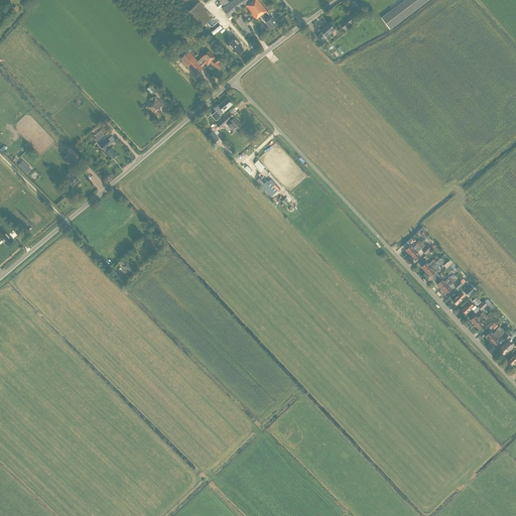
[(227,0),(219,0),(224,6),(222,8),(223,9),(229,17),(245,5),(255,20),(260,16),(262,19),(265,17),(268,20),(265,22),(270,29),(277,25),(271,17),(270,18),(266,12),(267,11),(258,0),(233,0),(229,3),(227,0)]
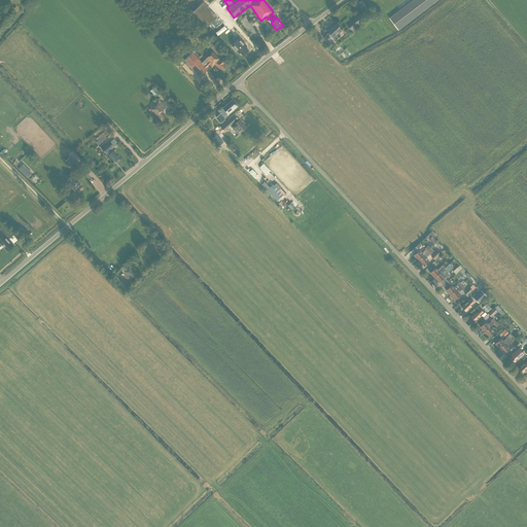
[(436,0),(413,0),(389,19),(398,30),(436,0)]
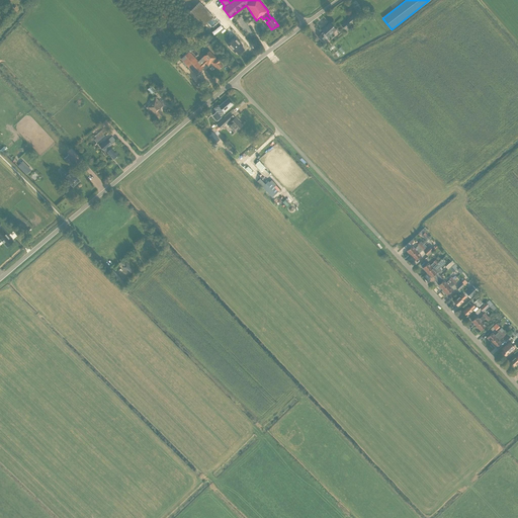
[(213,17),(199,2),(188,13),(201,28),(213,17)]
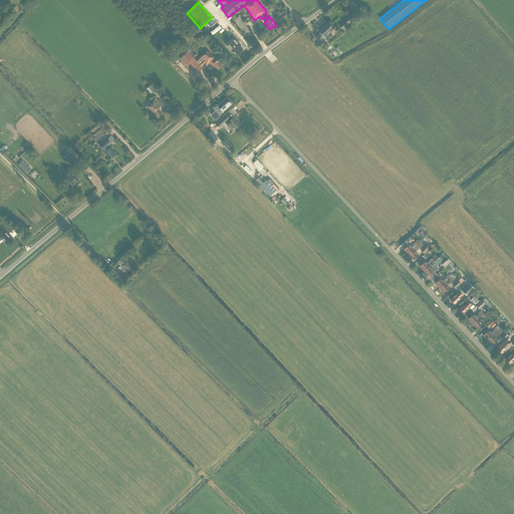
[(353,20),(349,15),(344,19),(344,20),(338,25),(342,29),(353,20)]
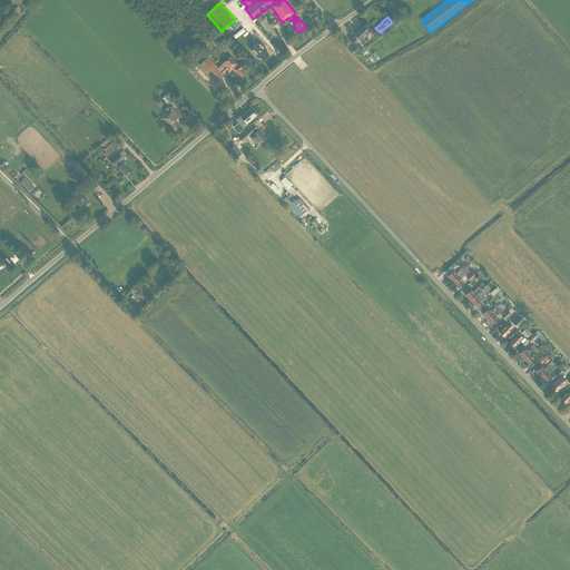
[(275,41),(279,38),(265,19),(261,21),(275,41)]
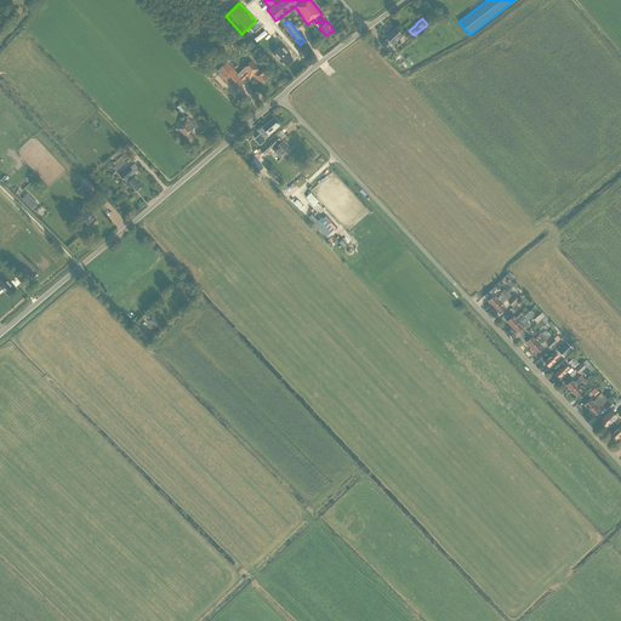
[(385,41),(381,44),(388,52),(392,49),(389,46),(392,44),(393,45),(403,35),(397,29),(396,28),(386,36),(388,40),(386,43),(385,41)]
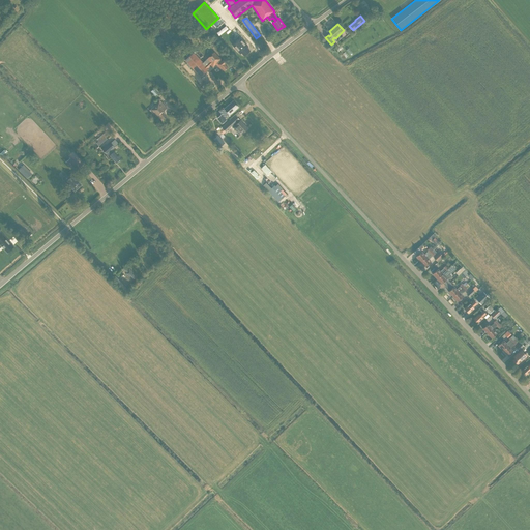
[(237,35),(229,42),(237,51),(238,50),(241,54),(246,48),(243,45),(244,43),(237,35)]
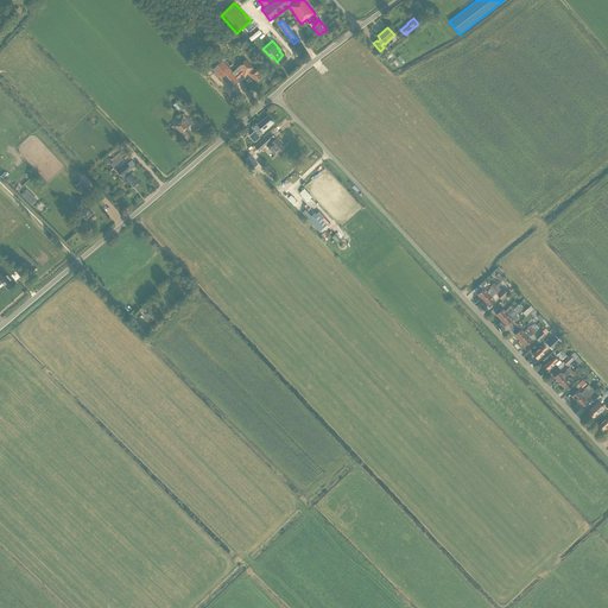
[(254,70),(253,69),(254,68),(246,59),(233,73),(222,61),(213,69),(229,88),(239,80),(238,78),(242,75),(244,77),(248,73),(249,75),(254,81),(255,80),(257,81),(261,77),(258,74),(261,70),(258,67),(254,70)]
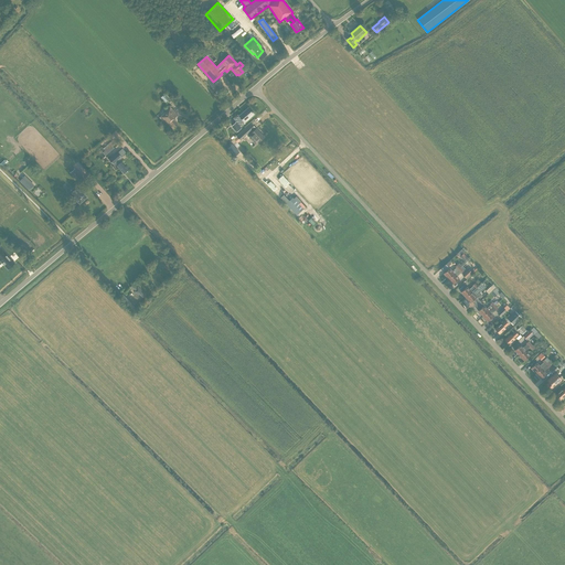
[(178,125),(176,121),(173,119),(178,116),(169,106),(164,110),(166,112),(160,117),(167,125),(169,124),(173,129),(178,125)]
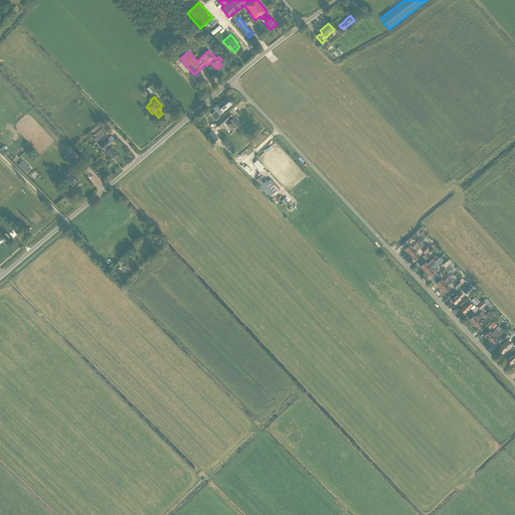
[(215,112),(210,116),(215,121),(220,117),(218,115),(231,104),(226,99),(218,106),(217,105),(212,108),(215,112)]
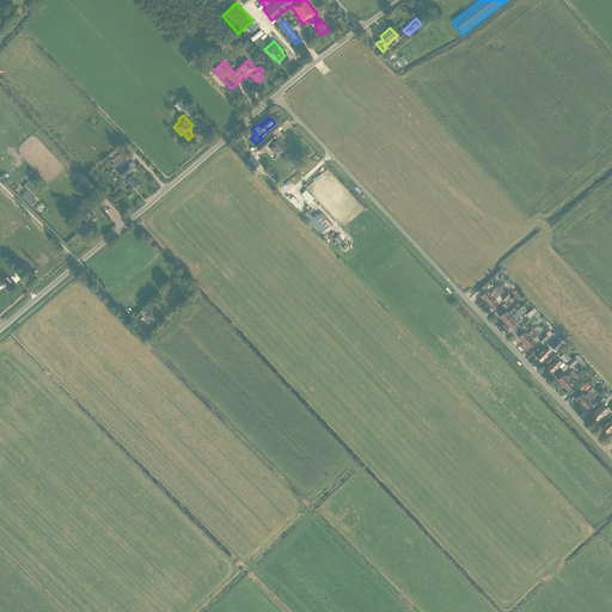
[(273,135),(257,148),(259,152),(267,146),(276,157),(286,148),(273,135)]
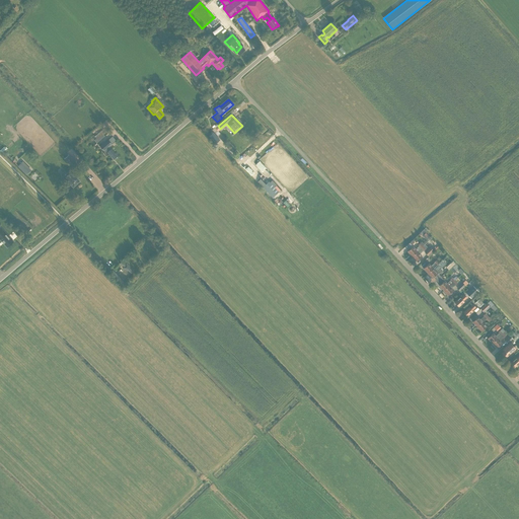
[(104,132),(102,129),(95,136),(95,137),(96,138),(94,140),(96,143),(104,136),(102,134),(104,132)]
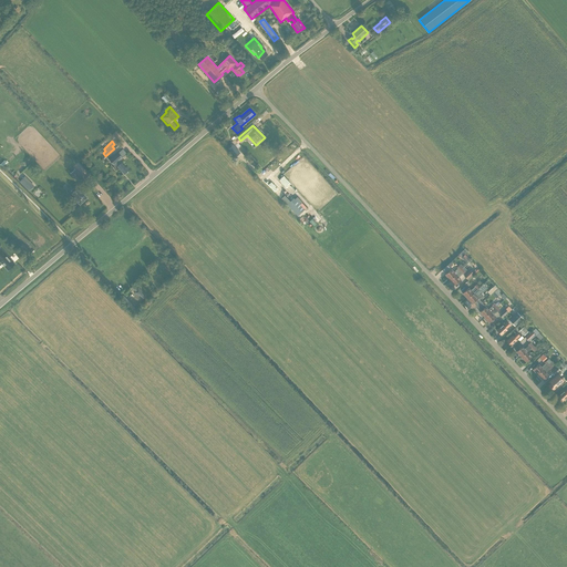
[(233,145),(228,148),(236,156),(239,153),(233,145)]
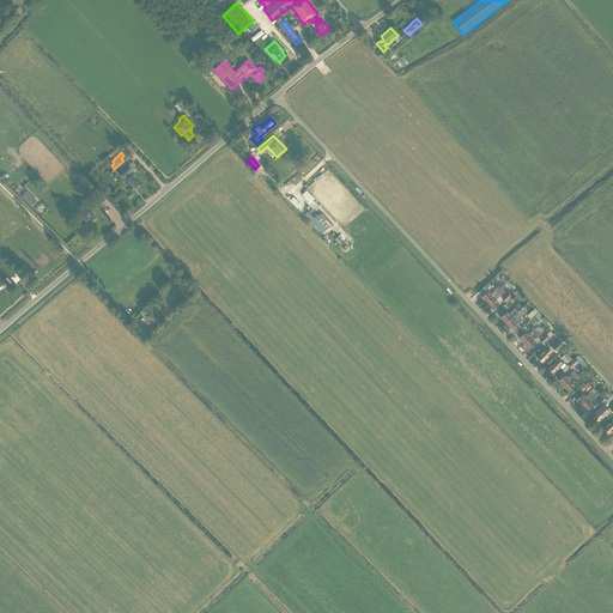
[(127,180),(134,188),(139,184),(132,176),(129,173),(132,170),(128,165),(119,173),(123,180),(126,177),(127,180)]
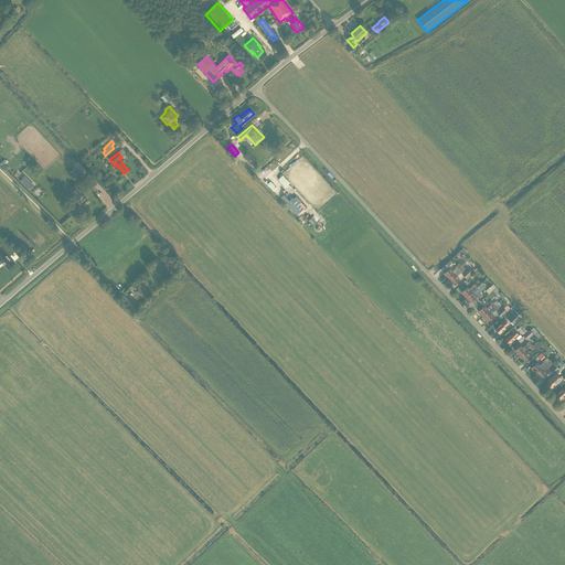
[(78,167),(73,170),(78,179),(85,176),(78,167)]
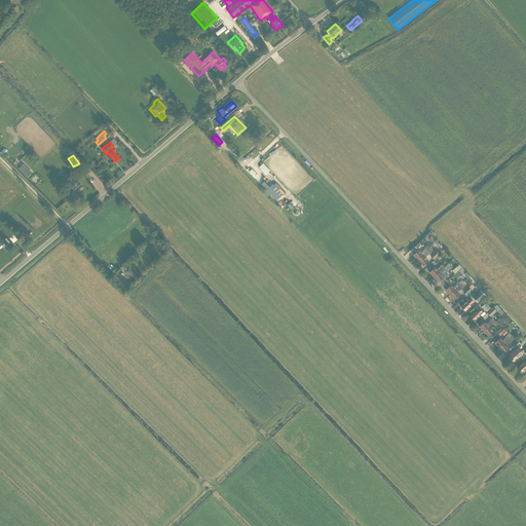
[(31,173),(22,163),(20,166),(29,175),(31,173)]
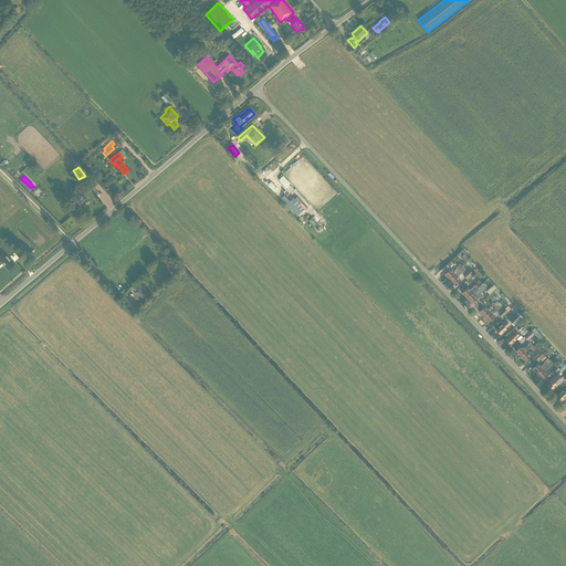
[(292,195),(297,190),(287,177),(282,181),(292,195)]
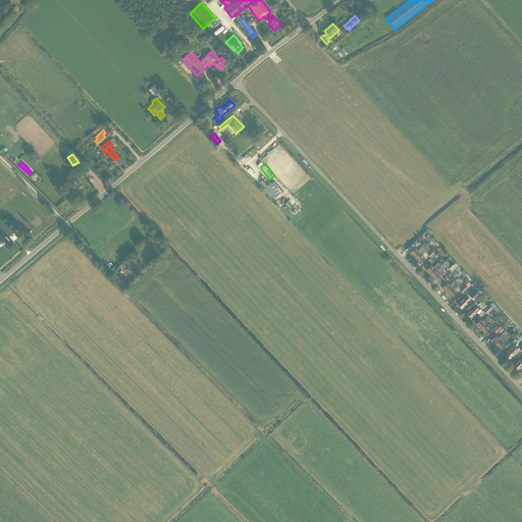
[(38,170),(34,175),(39,179),(43,174),(38,170)]
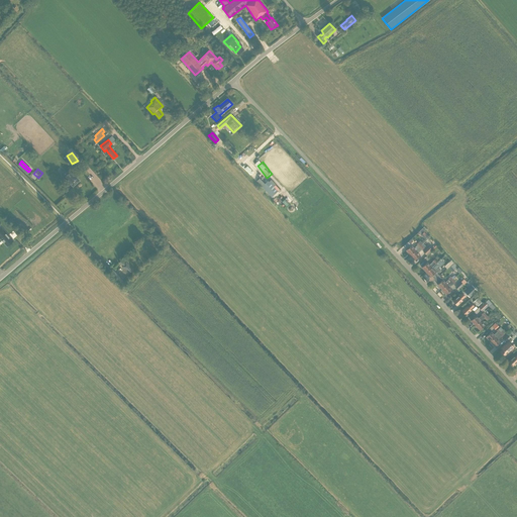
[(70,169),(62,176),(69,184),(70,183),(73,186),(79,180),(76,177),(77,177),(70,169)]
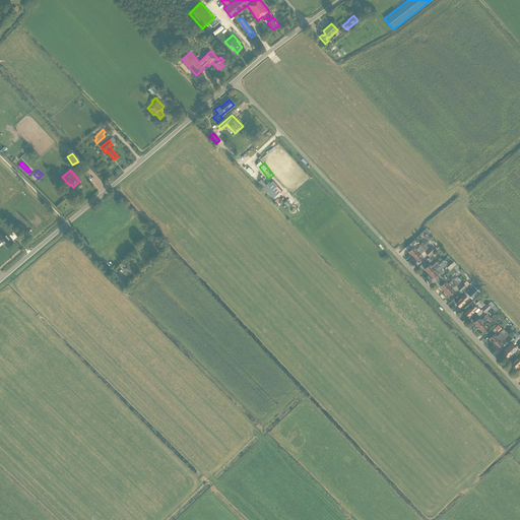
[(278,192),(270,184),(264,189),(273,198),(278,192)]
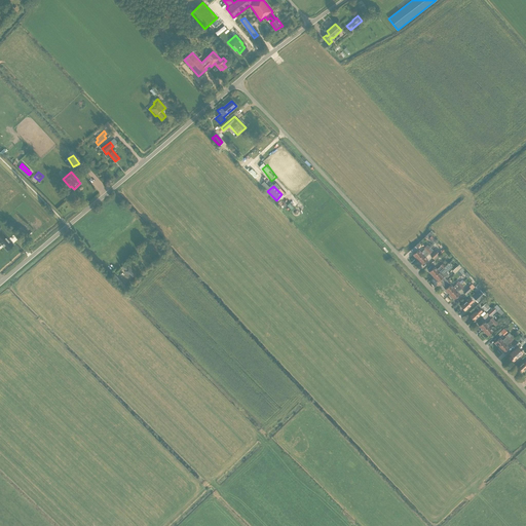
[(286,207),(289,203),(285,198),(280,201),(286,207)]
